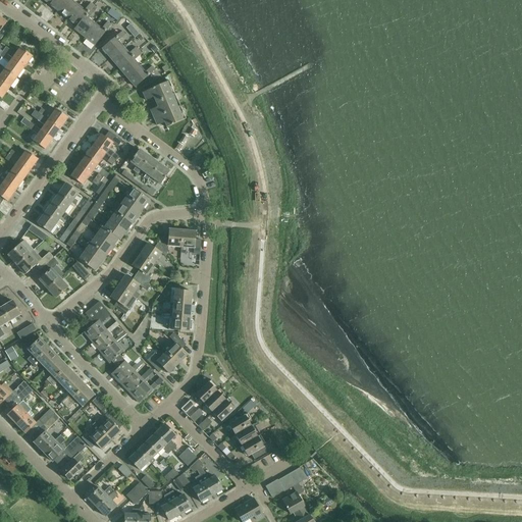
[(58,12),(67,0),(51,0),(48,4),(58,12)]
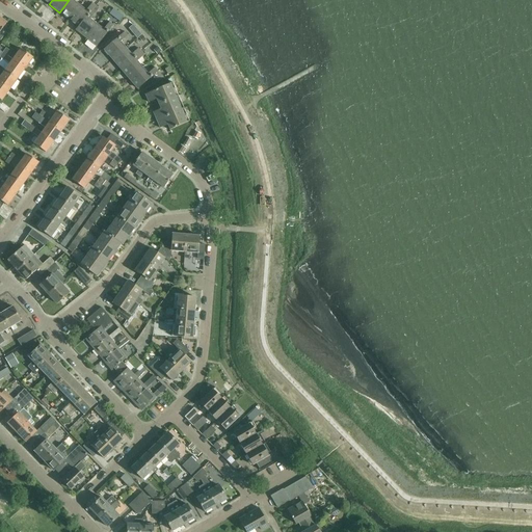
[(69,20),(80,6),(74,1),(74,0),(69,0),(59,12),(69,20)]
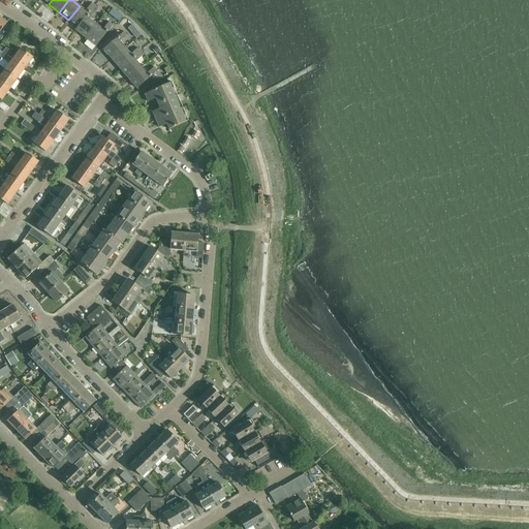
[(68,20),(79,28),(95,7),(95,6),(92,4),(86,11),(80,6),(68,20)]
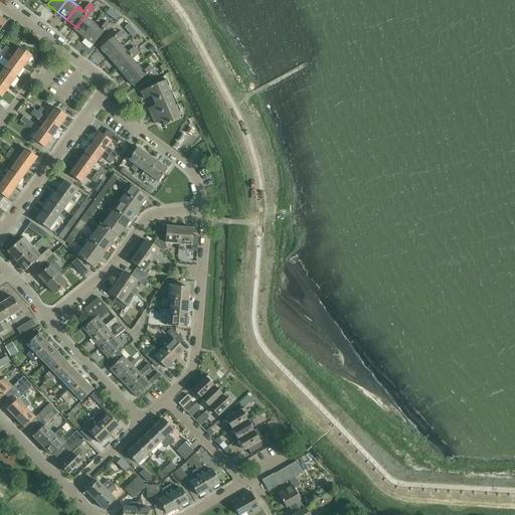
[(83,38),(95,24),(88,19),(96,10),(93,7),(76,27),(73,30),(83,38)]
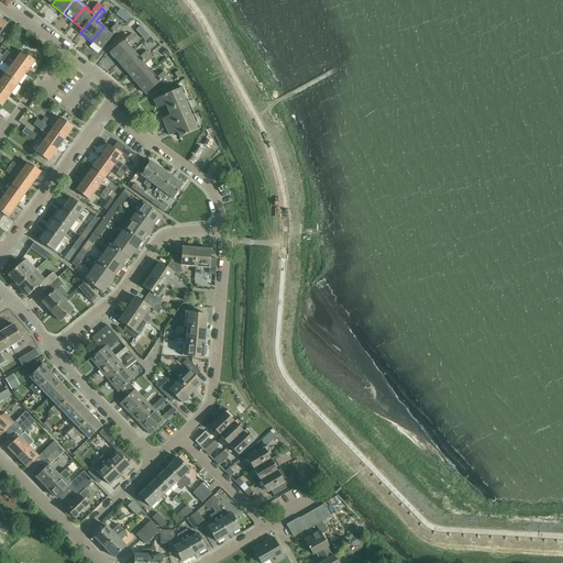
[(125,13),(121,19),(127,23),(131,18),(125,13)]
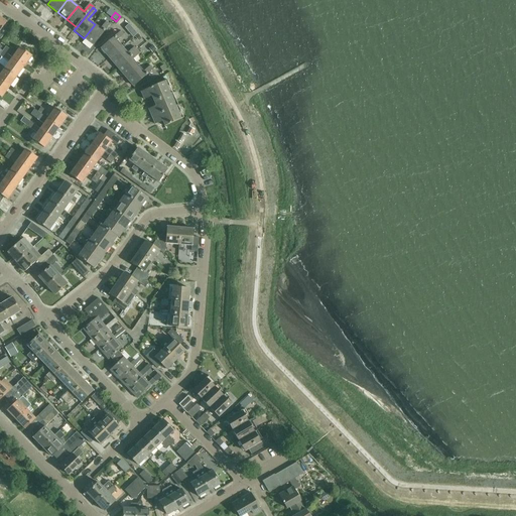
[(0,17),(0,38),(1,39),(9,29),(4,26),(7,23),(0,17)]
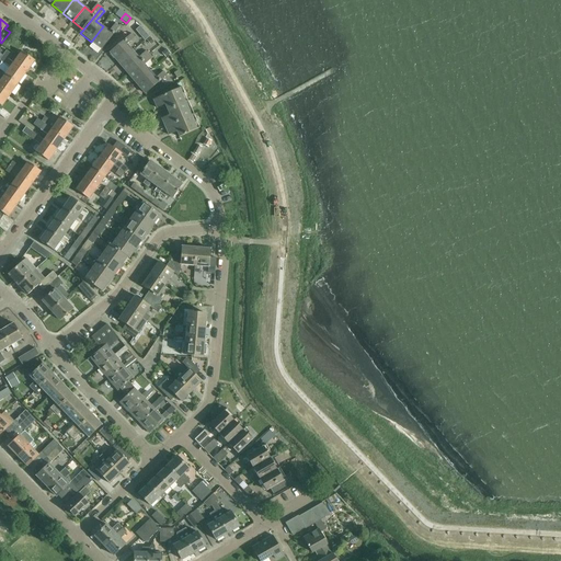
[(103,26),(91,42),(102,49),(114,35),(113,35),(119,26),(116,24),(110,32),(103,26)]
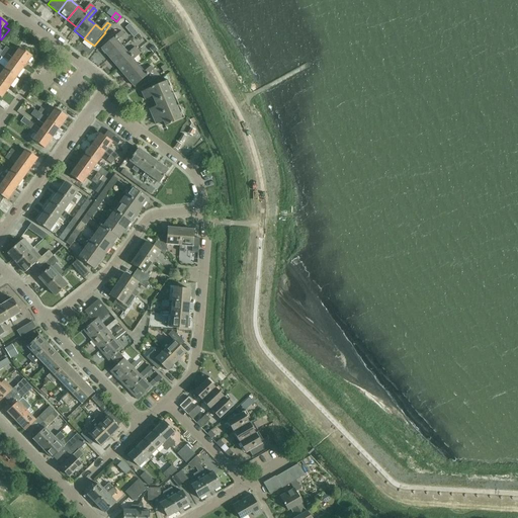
[(110,59),(123,48),(117,41),(124,35),(122,32),(115,38),(114,37),(102,50),(110,59)]
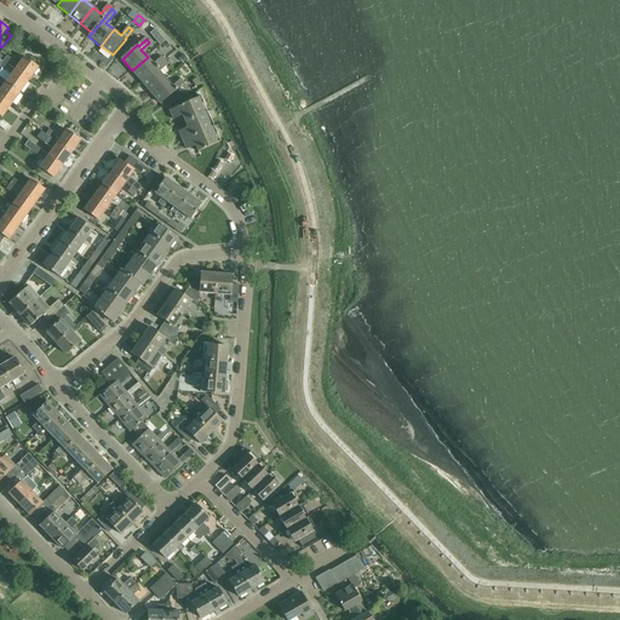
[(142,81),(165,61),(162,57),(154,64),(148,57),(132,70),(142,81)]
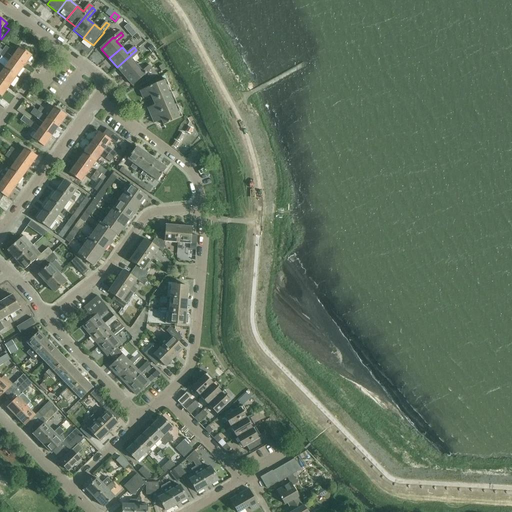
[(20,48),(13,58),(24,67),(32,56),(20,48)]
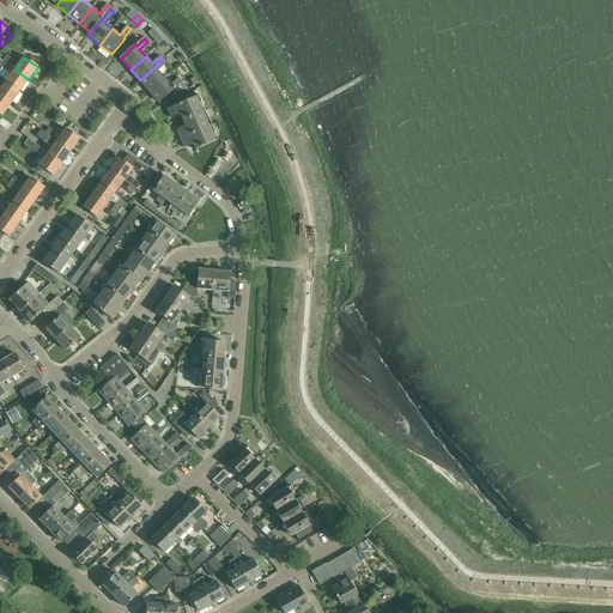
[(149,92),(164,78),(158,71),(167,64),(163,60),(140,80),(149,92)]
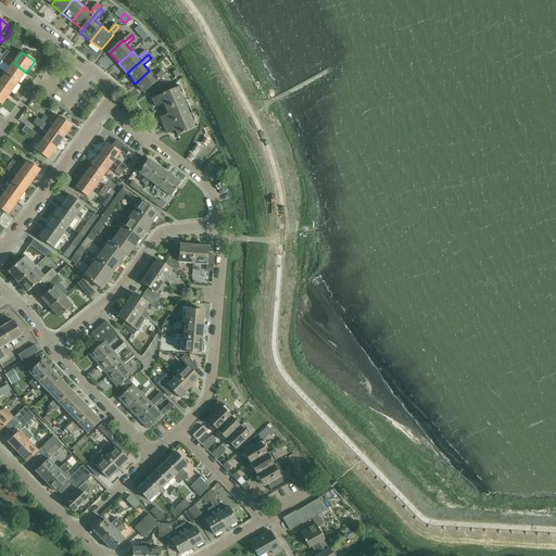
[(14,63),(9,60),(3,55),(0,60),(11,67),(5,74),(19,84),(26,73),(14,63)]
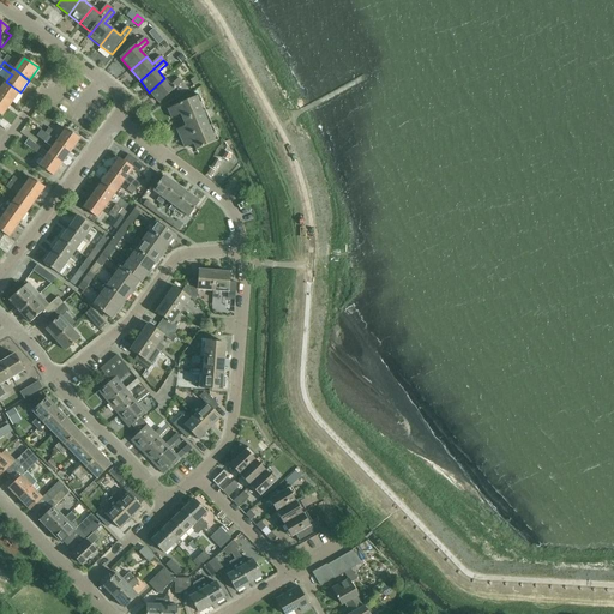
[(186,65),(180,71),(187,78),(193,72),(186,65)]
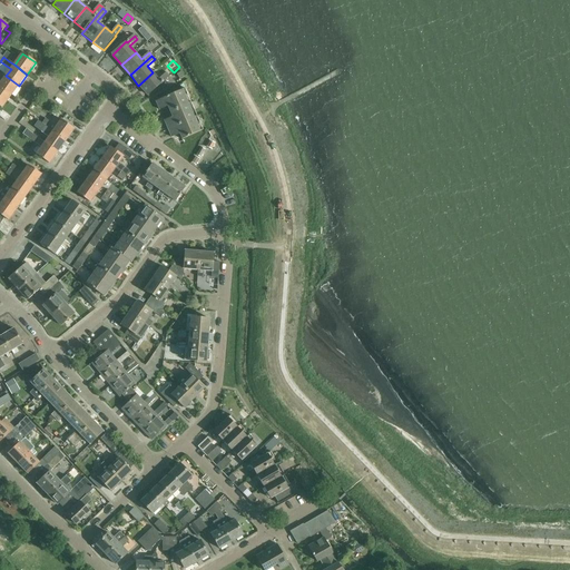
[(153,72),(138,86),(148,96),(161,84),(169,77),(167,72),(159,79),(153,72)]
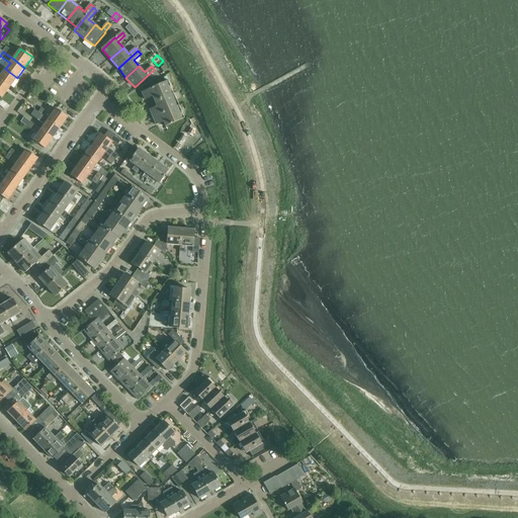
[(17,78),(5,69),(1,75),(0,74),(0,81),(9,88),(17,78)]
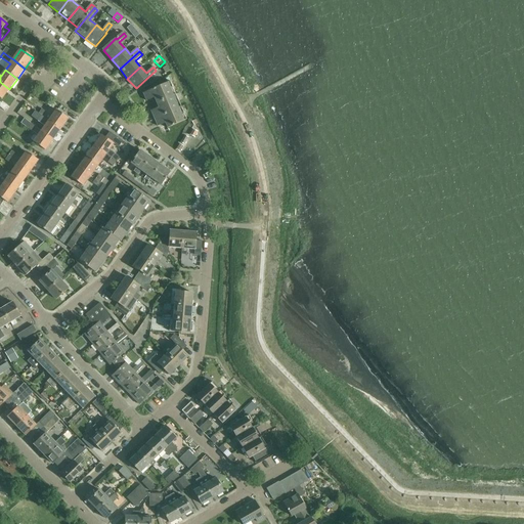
[(9,89),(0,82),(0,98),(2,99),(9,89)]
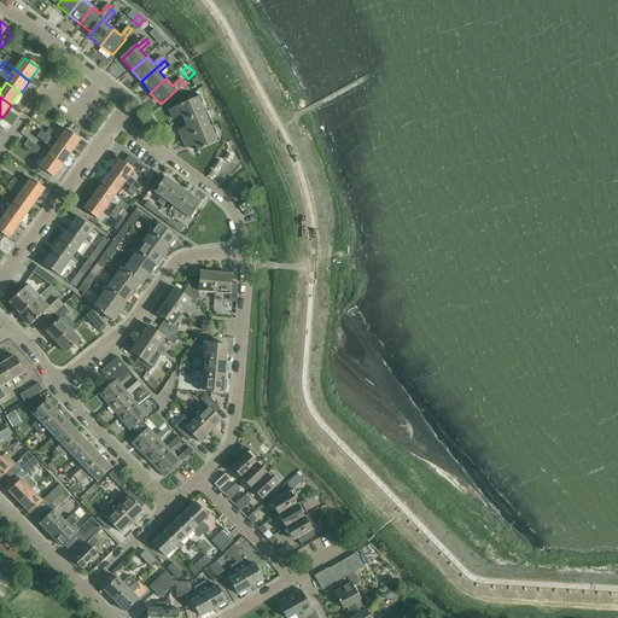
[(185,122),(205,114),(198,98),(169,111),(173,120),(182,116),(185,122)]
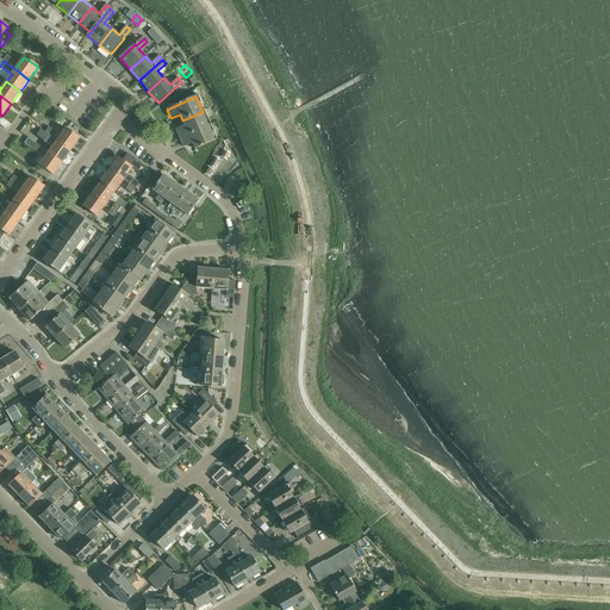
[(180,138),(209,126),(203,112),(182,120),(185,126),(176,130),(180,138)]
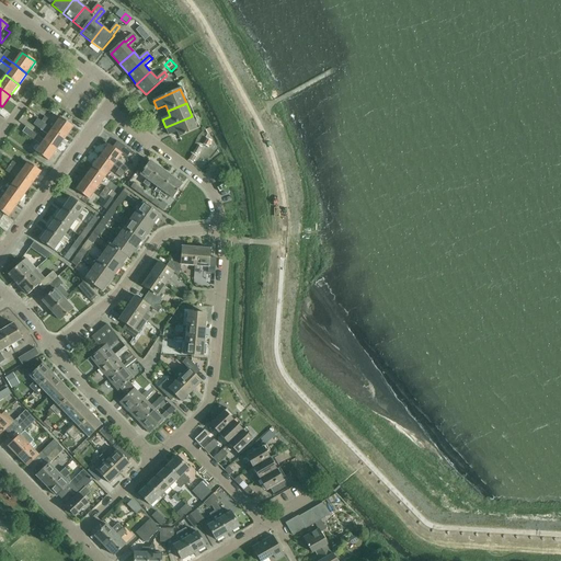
[(0,118),(7,123),(10,118),(2,113),(0,116),(0,118)]
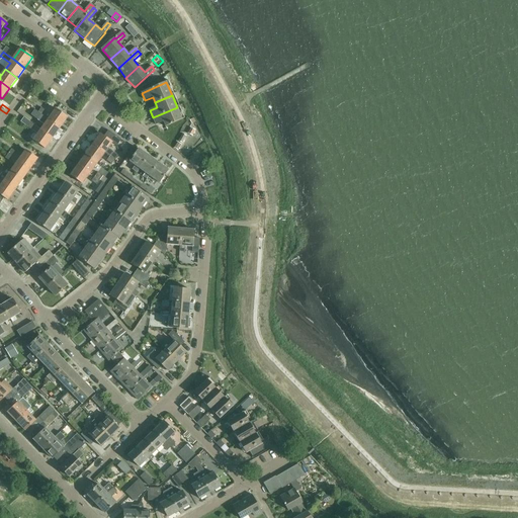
[(177,107),(153,117),(156,125),(163,122),(166,127),(182,119),(177,107)]
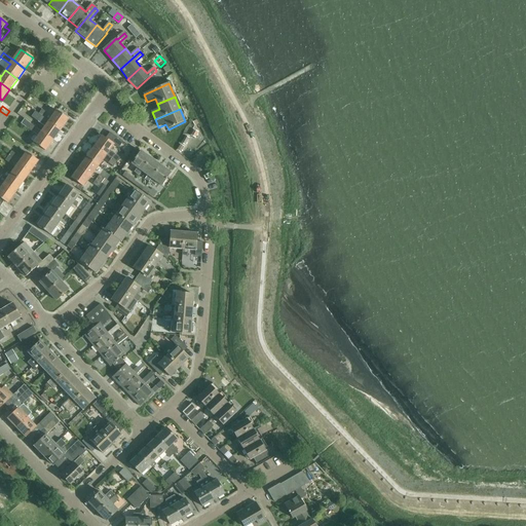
[(42,110),(39,114),(44,118),(49,121),(61,130),(69,119),(57,111),(52,117),(42,110)]
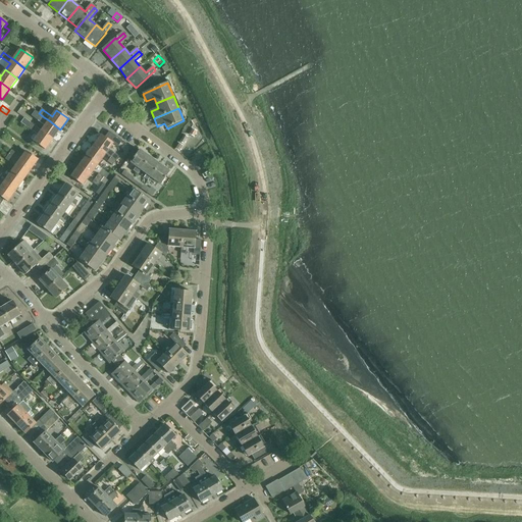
[(41,121),(44,117),(39,113),(36,118),(41,121)]
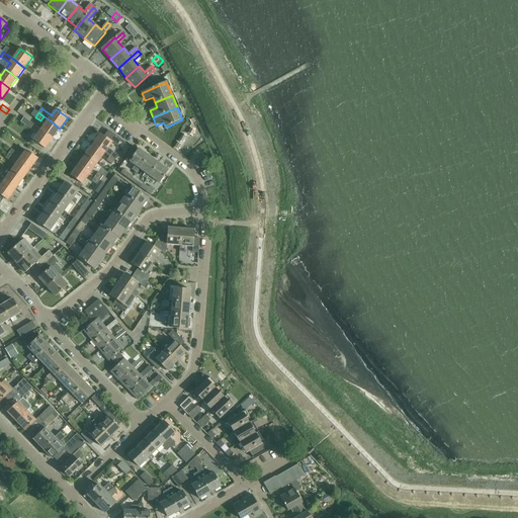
[(53,139),(40,130),(31,122),(24,117),(21,122),(37,135),(33,141),(45,149),(53,139)]
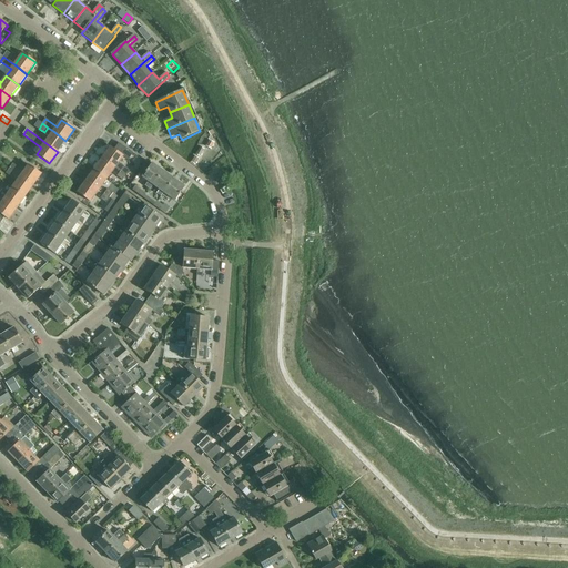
[(58,152),(66,141),(53,131),(44,142),(58,152)]
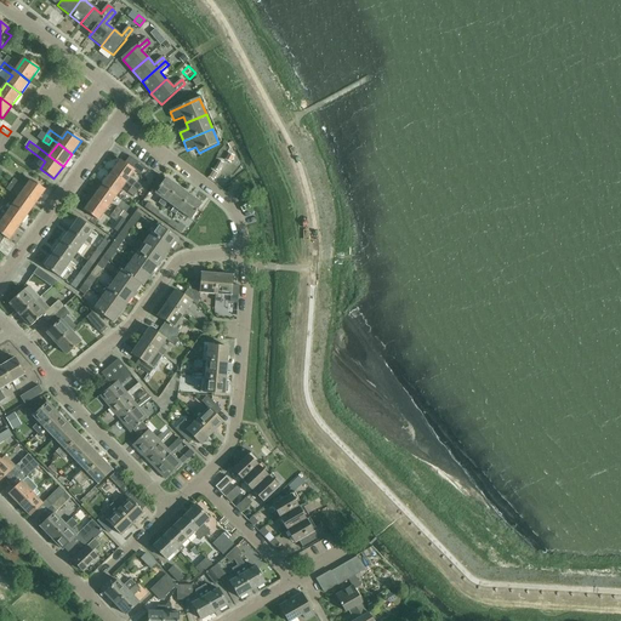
[(132,188),(138,192),(142,187),(136,182),(136,183),(130,178),(135,171),(141,176),(146,169),(130,157),(126,164),(121,160),(112,174),(126,183),(132,188)]
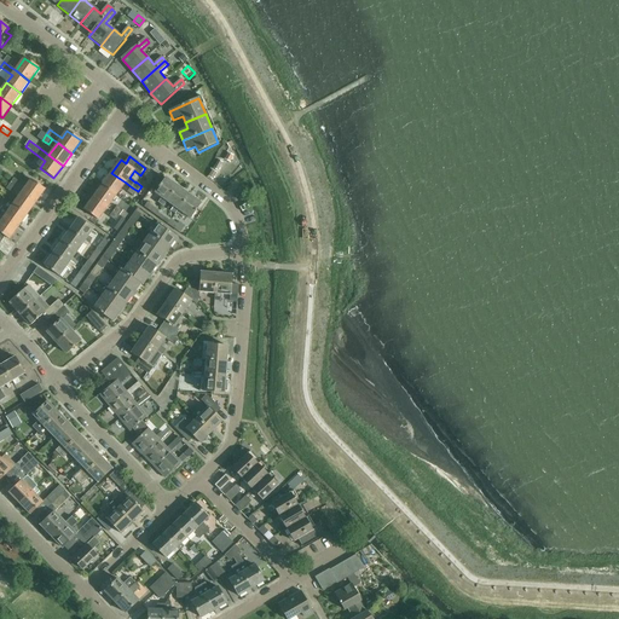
[(224,163),(219,160),(214,169),(218,172),(224,163)]
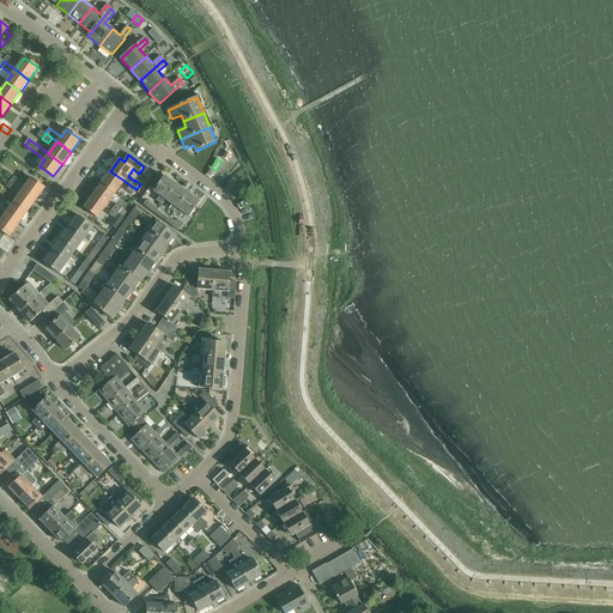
[(102,183),(115,194),(125,181),(110,171),(102,183)]
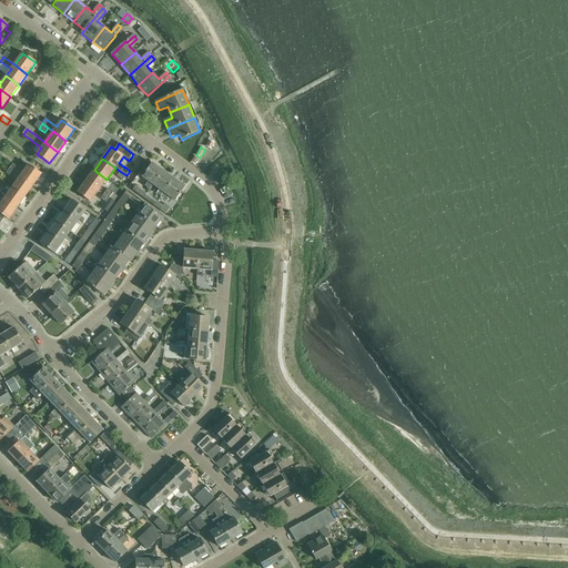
[(150,190),(153,185),(163,172),(152,163),(142,178),(149,182),(145,186),(150,190)]
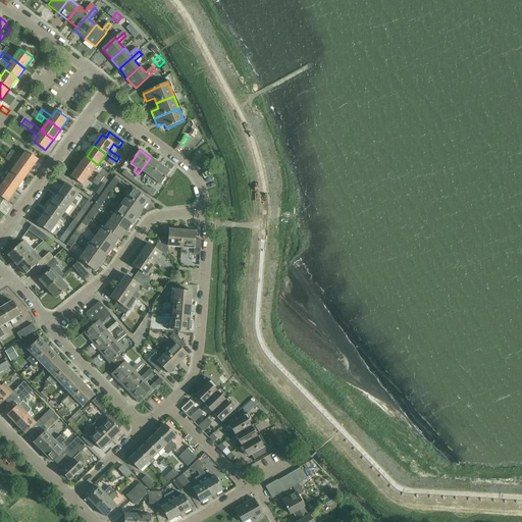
[(9,155),(31,170),(38,160),(27,152),(21,158),(12,151),(9,155)]
